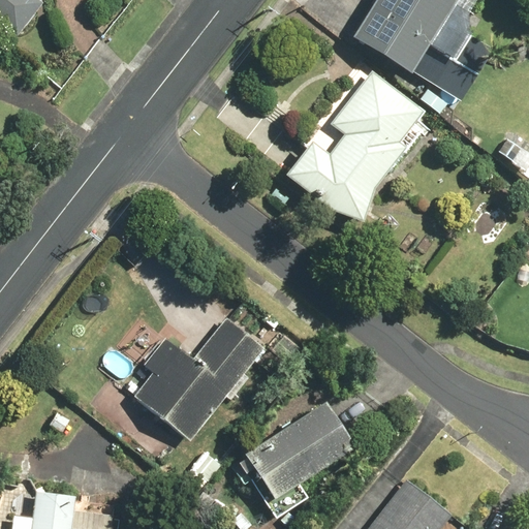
[(0,0),(0,27),(16,39),(44,0),(0,0)]
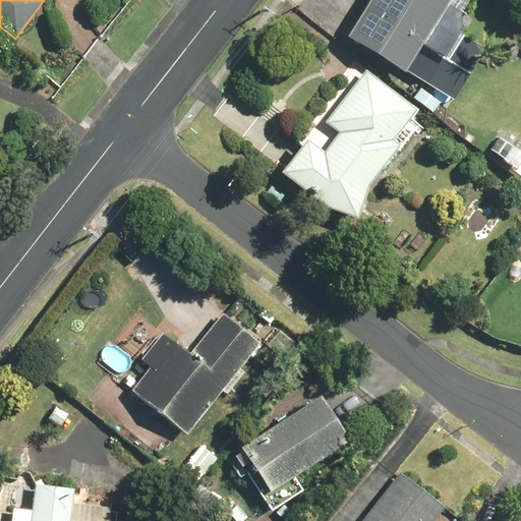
[(422,47),(450,0),(371,0),(348,41),(406,74),(422,47)]
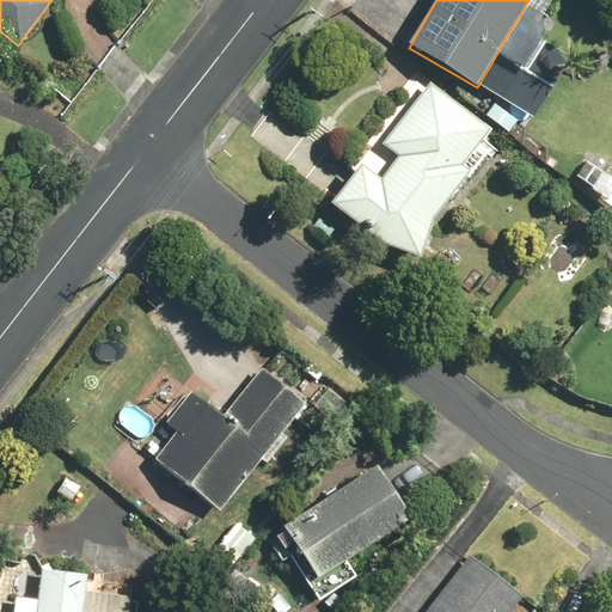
[(496,55),(477,87),(533,121),(570,56),(539,37),(521,69),(496,55)]
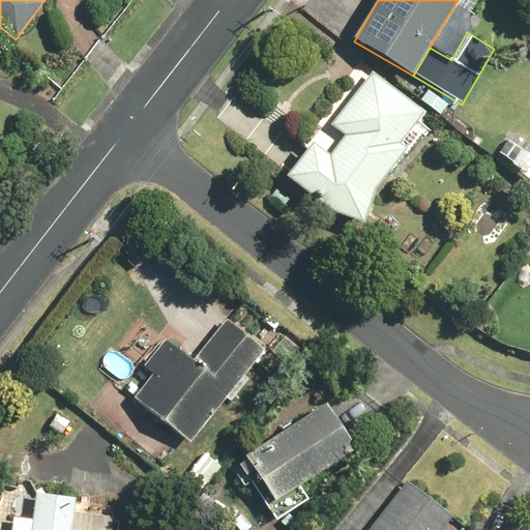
[(313,142),(286,177),(351,227),(422,133),(414,126),(424,113),(372,72),(331,124),(346,136),(330,155),(313,142)]
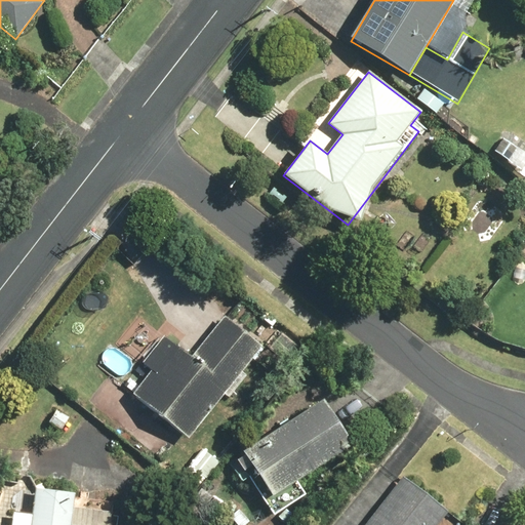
[(524,147),(509,135),(496,154),(524,174),(524,147)]
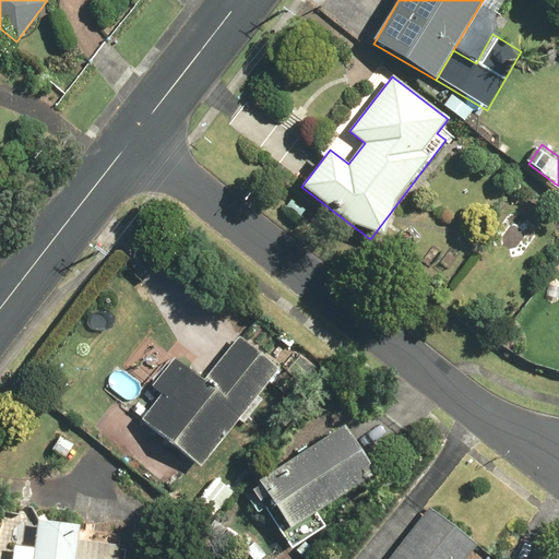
[(202,465),(282,366),(240,334),(206,378),(176,354),(151,384),(162,392),(141,417),(202,465)]
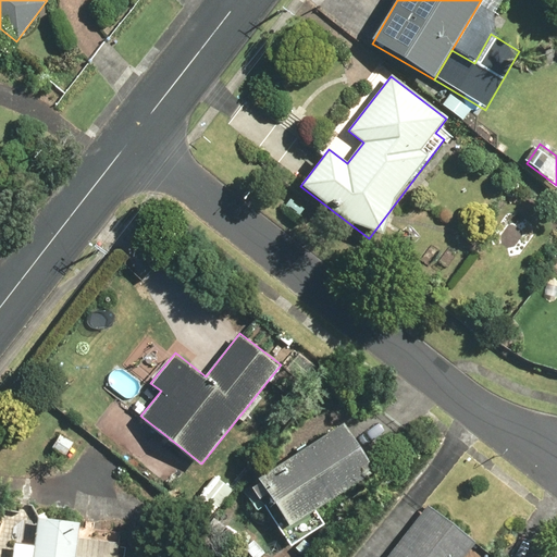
[(374,471),(343,422),(258,475),(281,512),(272,518),(289,545),(324,523),(314,508),(374,471)]
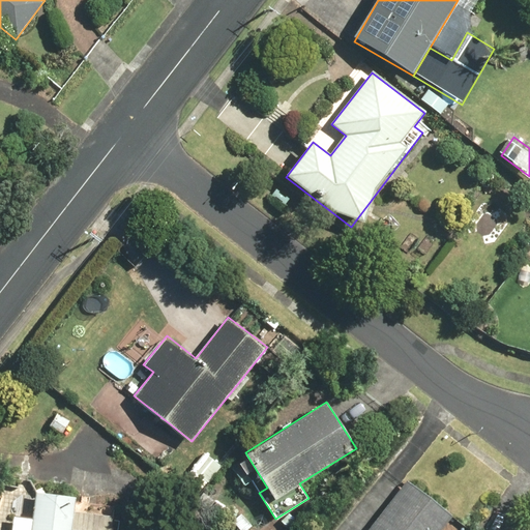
[(200,494),(223,464),(205,451),(182,480),(200,494)]
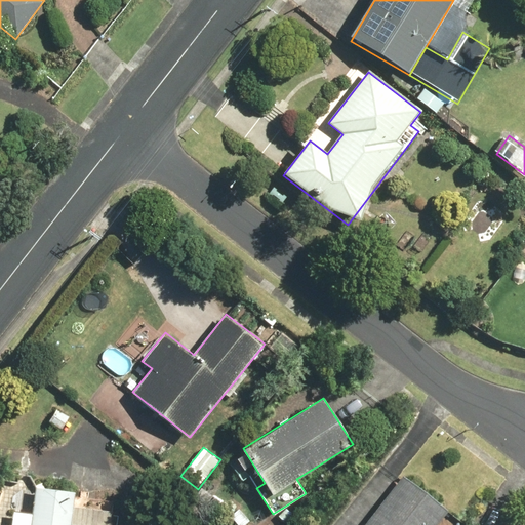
[(437,524),(446,514),(401,478),(363,524),(437,524)]
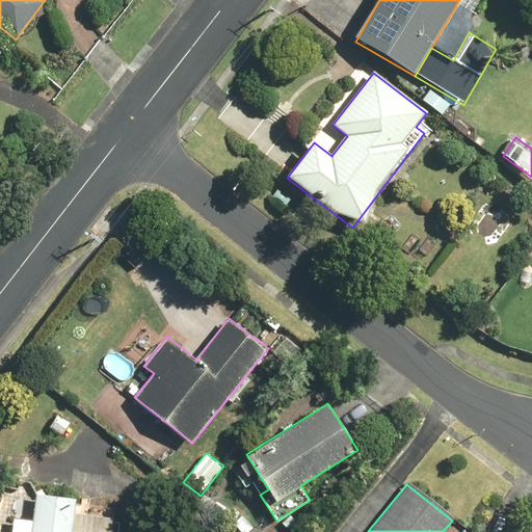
[(32,520),(12,519),(10,531),(115,531),(117,516),(75,512),(76,495),(35,490),(32,520)]
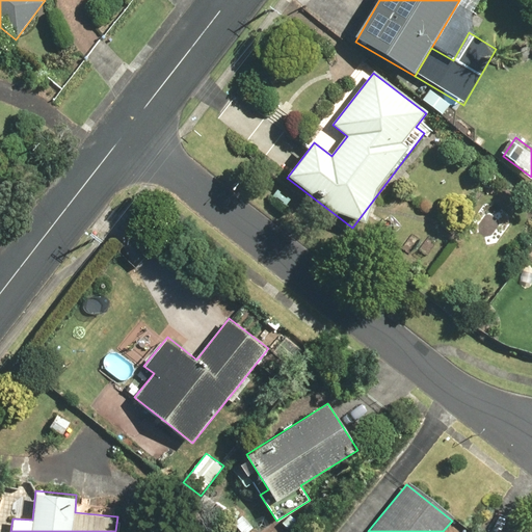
All buildings are outlined.
